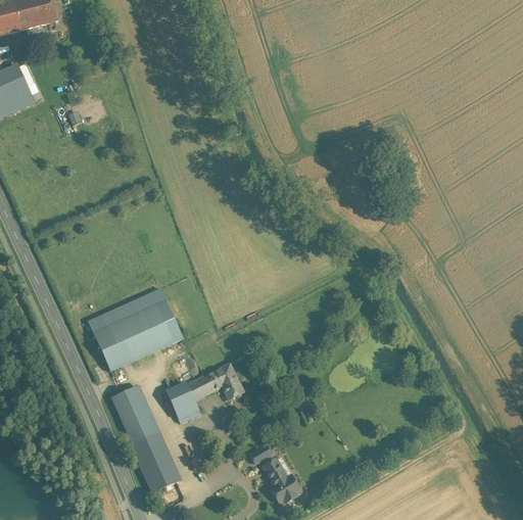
[(8,0),(4,1),(0,2),(0,34),(30,27),(22,0),(8,0)]
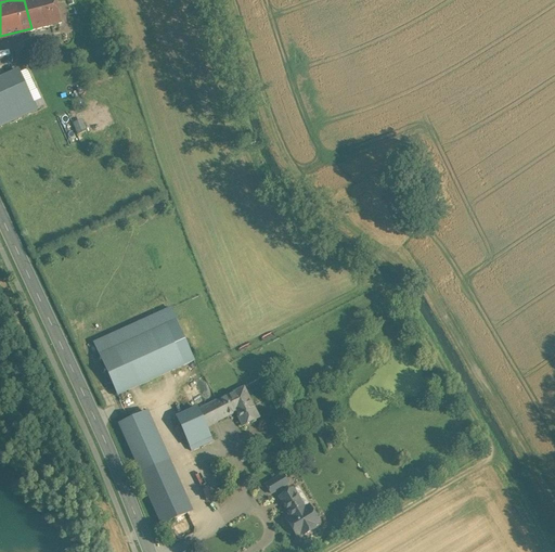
[(24,0),(31,28),(61,21),(55,0),(24,0)]
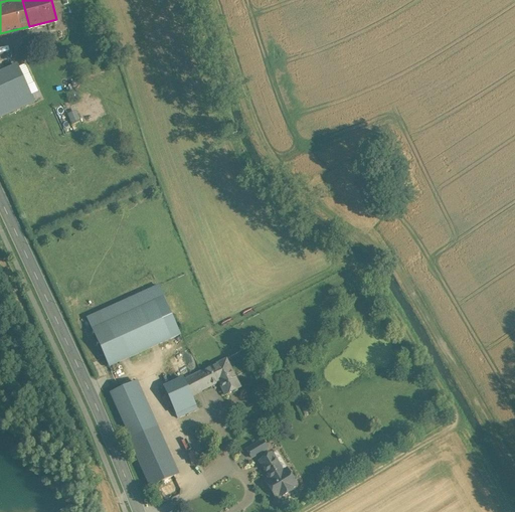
[(17,64),(0,71),(0,114),(34,100),(17,63),(17,64)]
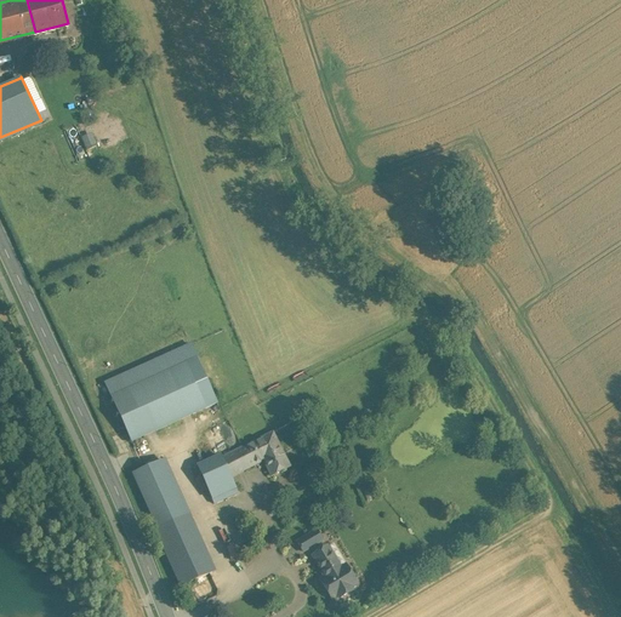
[(80,133),(85,147),(96,142),(90,130),(80,133)]
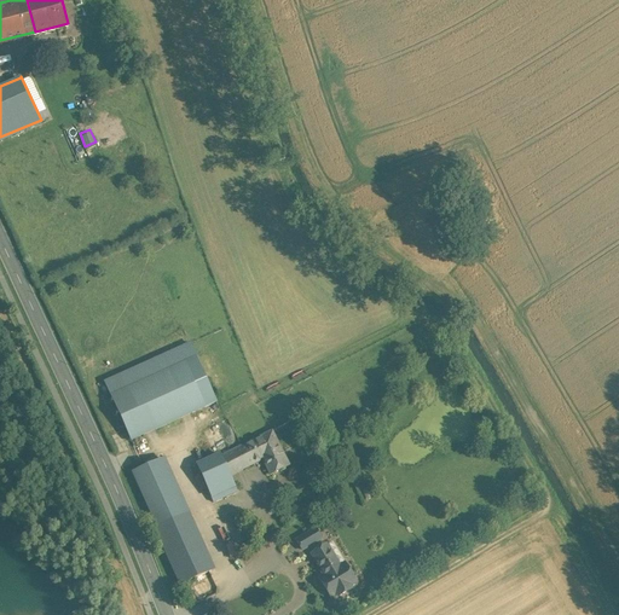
[(185,360),(111,393),(132,437),(204,405),(185,360)]
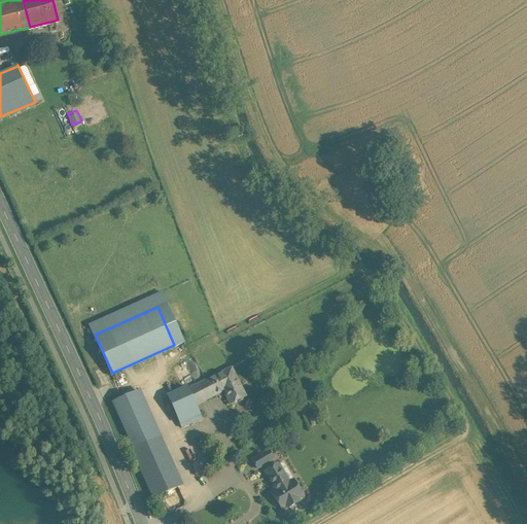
[(250,321),(262,315),(260,311),(248,317),(250,321)]
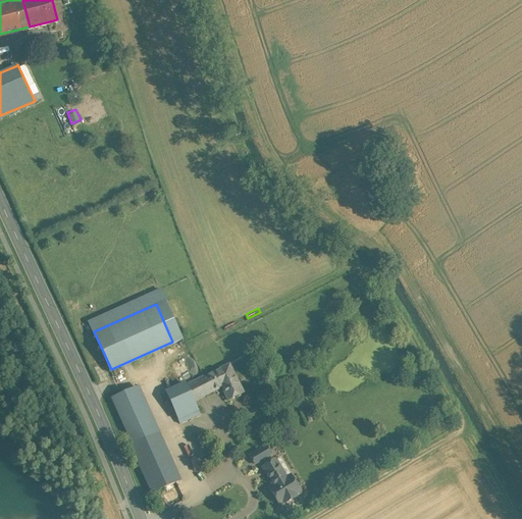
[(301,316),(294,322),(299,328),(306,322),(301,316)]
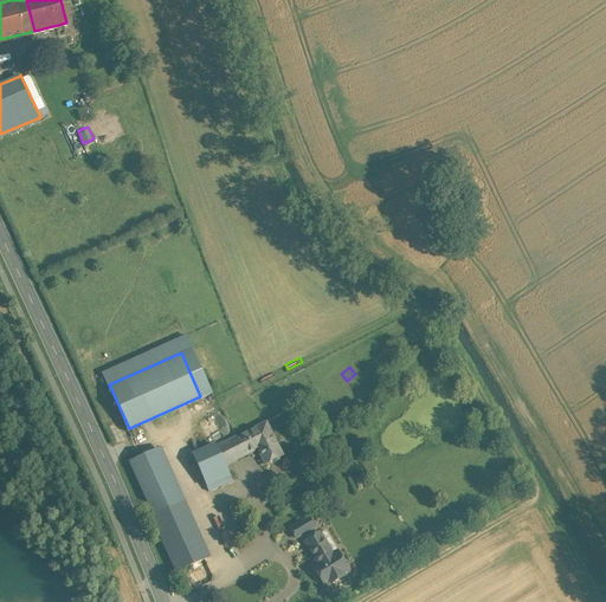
[(341,374),(327,387),(333,394),(347,381),(341,374)]
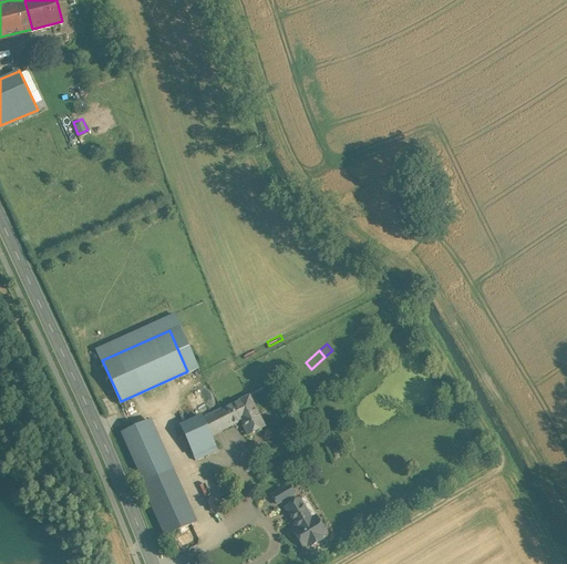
[(249,391),(215,409),(224,427),(240,419),(247,433),(265,424),(249,391)]
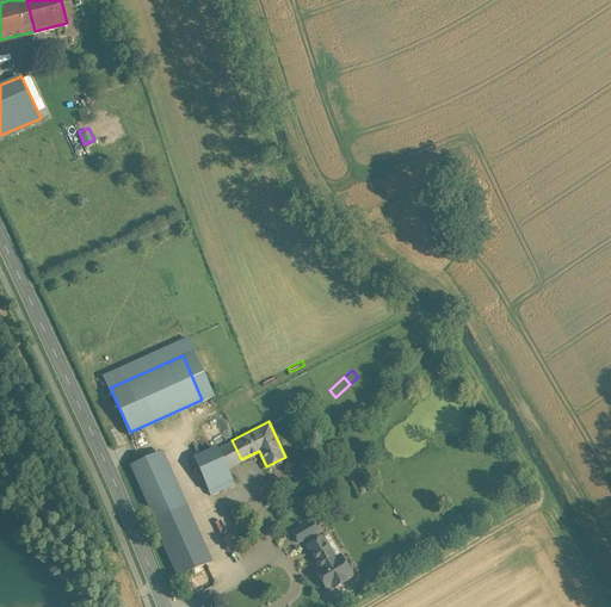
[(232,440),(214,450),(223,469),(241,459),(232,440)]
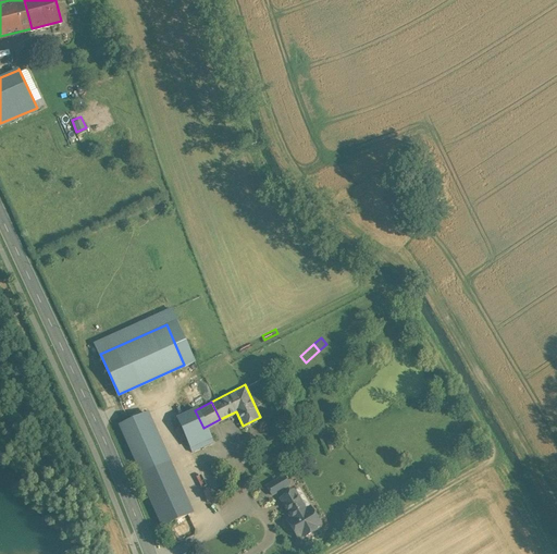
[(194,411),(124,446),(136,472),(139,471),(140,474),(168,460),(166,457),(175,453),(175,454),(184,450),(185,453),(201,444),(209,440),(208,436),(203,428),(195,410),(194,410),(194,411)]
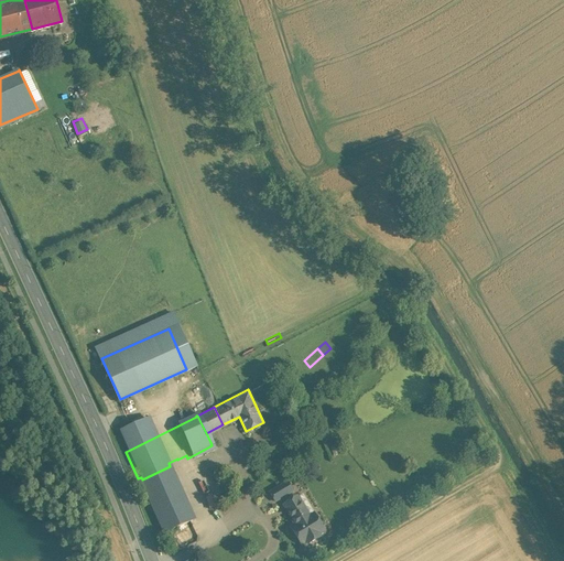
[(212,445),(204,450),(206,454),(214,450),(213,448),(217,446),(214,440),(210,442),(212,445)]
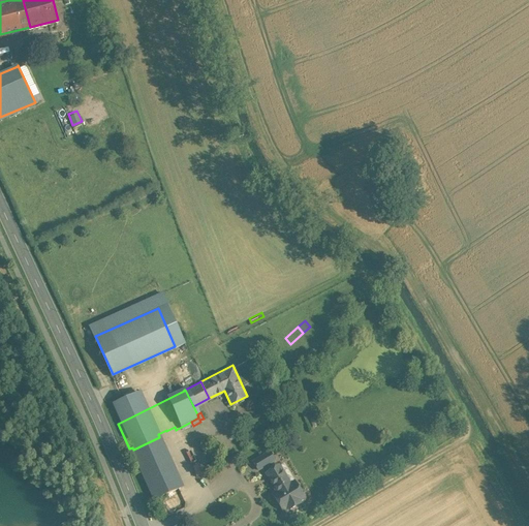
[(133,450),(132,450),(154,497),(182,485),(161,436),(159,437),(133,450)]
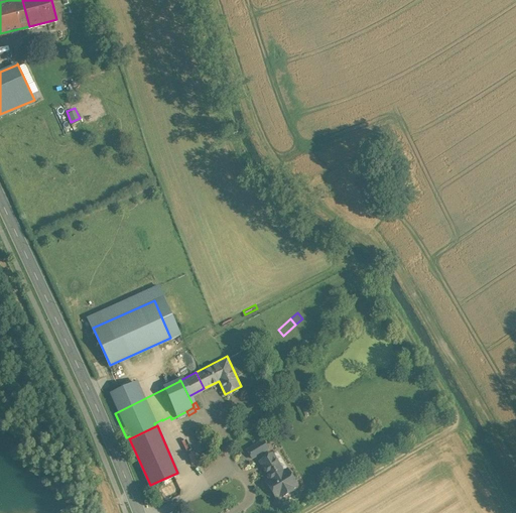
[(249,457),(257,453),(258,456),(269,451),(264,441),(246,451),(249,457)]
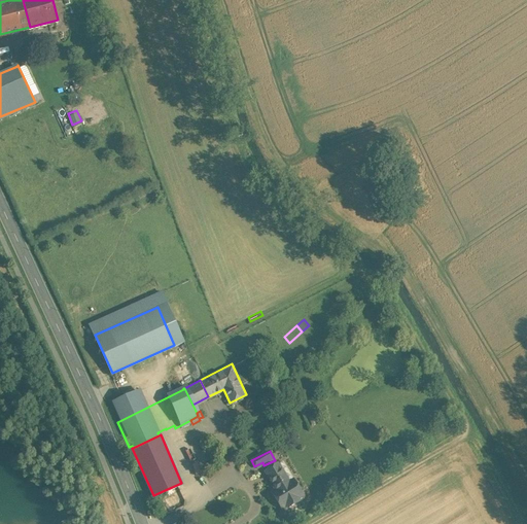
[(289,481),(278,461),(266,469),(277,488),(272,491),(282,507),(287,503),(288,505),(299,499),(297,497),(303,493),(293,478),(289,481)]
